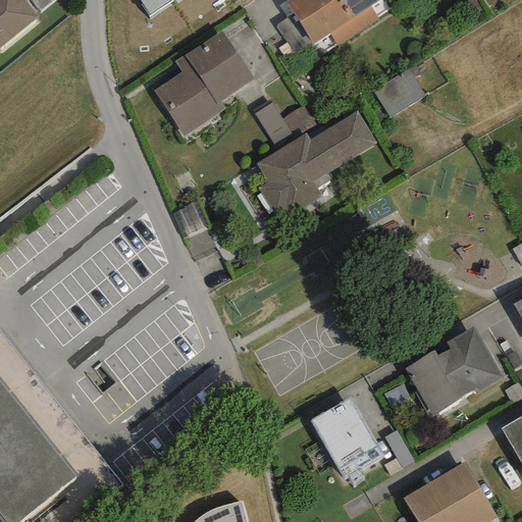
[(23,0),(0,0),(0,46),(37,16),(23,0)]
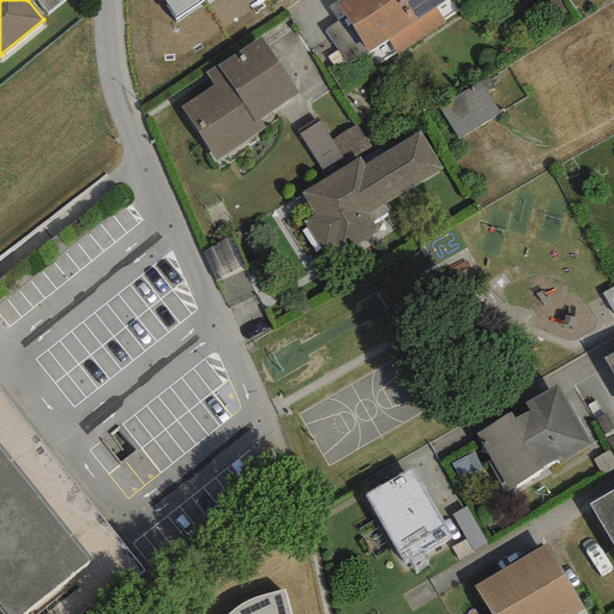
[(62,0),(37,0),(49,12),(62,0)]
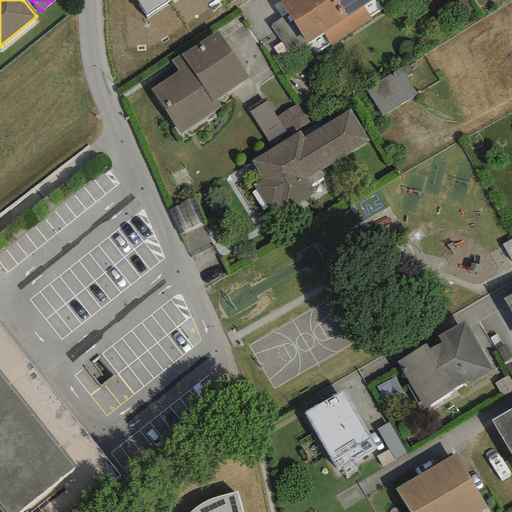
[(138,0),(137,1),(146,14),(167,0),(138,0)]
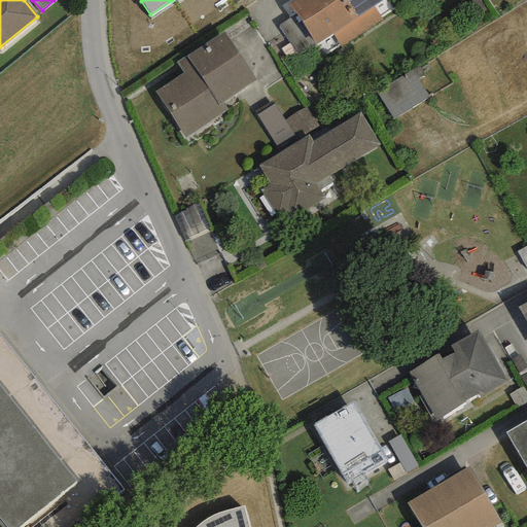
[(342,48),(364,33),(354,19),(341,0),(292,0),(288,3),(317,45),(332,35),(342,48)]
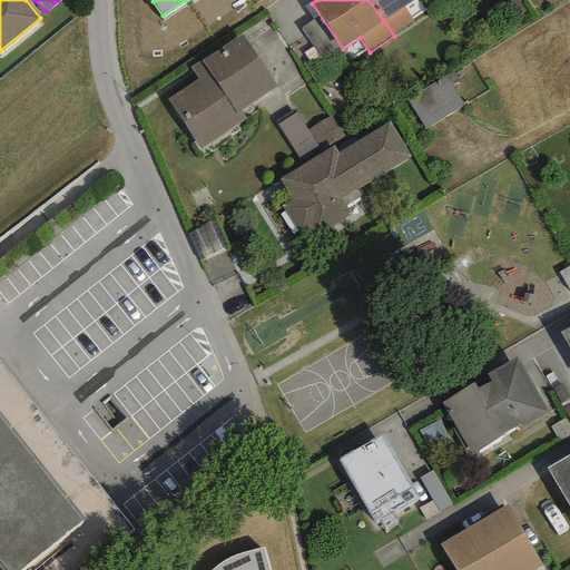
[(413,21),(403,7),(413,0),(369,0),(383,20),(394,36),(413,21)]
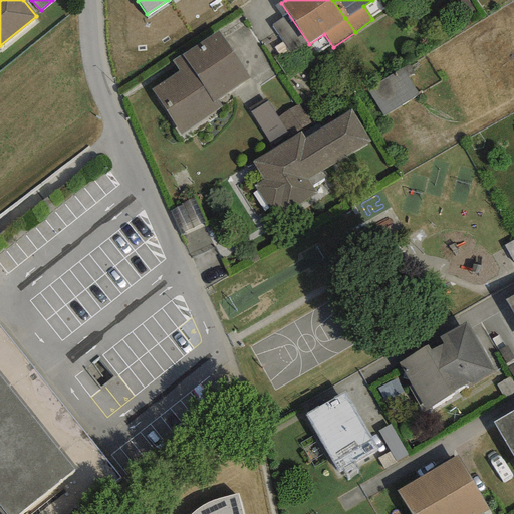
[(473,11),(467,0),(455,0),(455,1),(463,16),(473,11)]
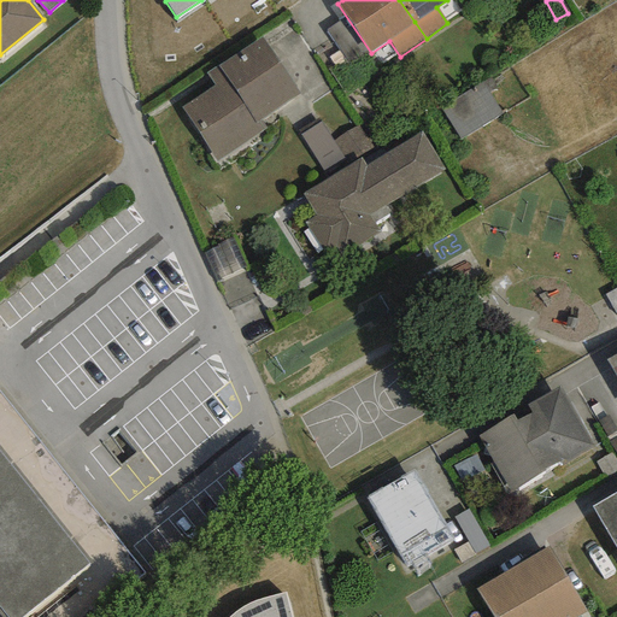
[(340,21),(325,30),(347,65),(362,56),(340,21)]
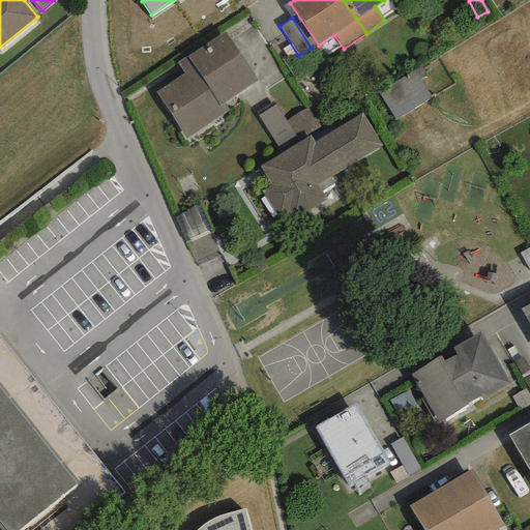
[(184,74),(155,93),(186,139),(229,111),(224,102),(257,80),(225,32),(178,63),(184,74)]
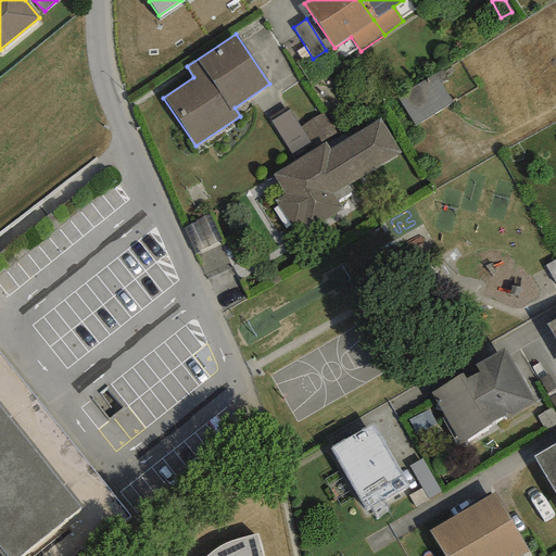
[(453,103),(433,74),(394,100),(414,129),(453,103)]
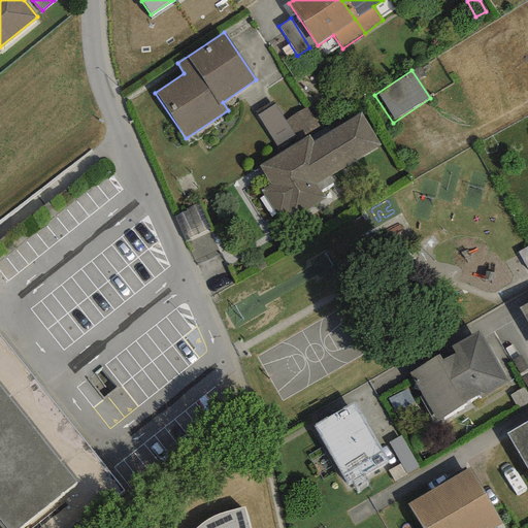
[(319,126),(309,106),(285,120),(277,106),(260,116),(276,147),(319,126)]
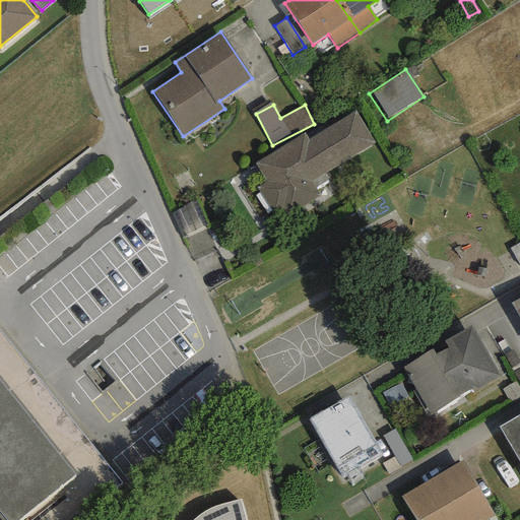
[(353,113),(256,168),(267,187),(258,192),(272,216),(282,211),(286,218),(319,200),(311,186),(375,149),(353,113)]
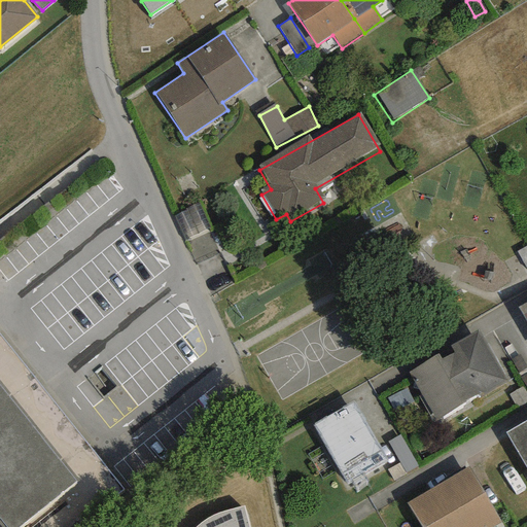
[(526,302),(518,307),(526,323),(526,302)]
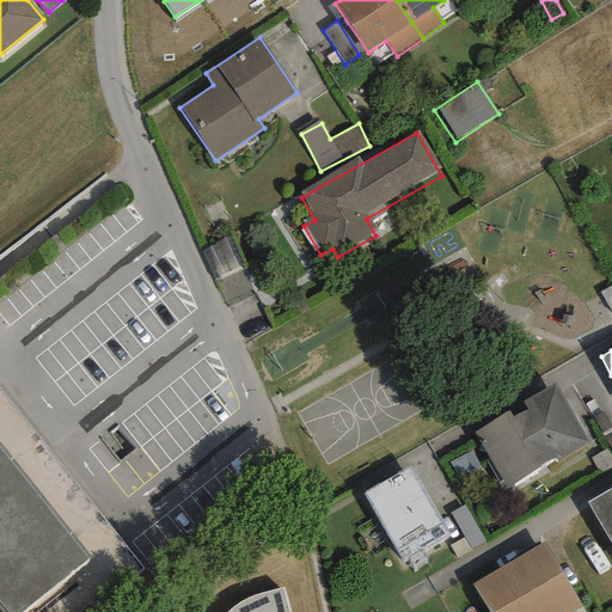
[(508,411),(473,432),(506,488),(540,467),(539,465),(552,458),(556,463),(589,444),(555,383),(521,402),(525,410),(512,417),(508,411)]
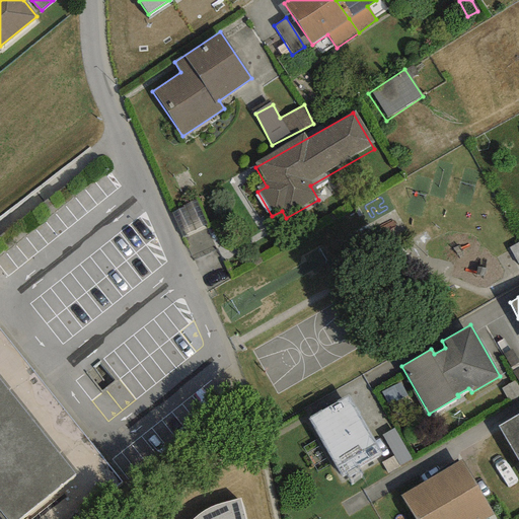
[(0,376),(0,510),(7,518),(20,518),(78,472),(0,376)]
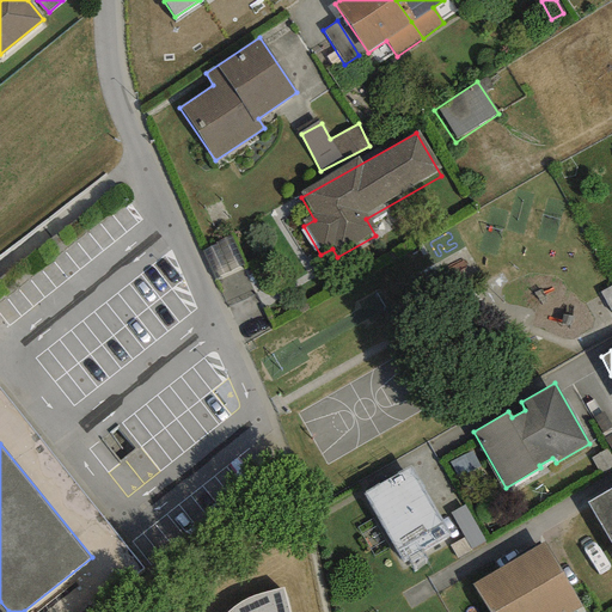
[(410,469),(365,494),(402,562),(448,537),(410,469)]
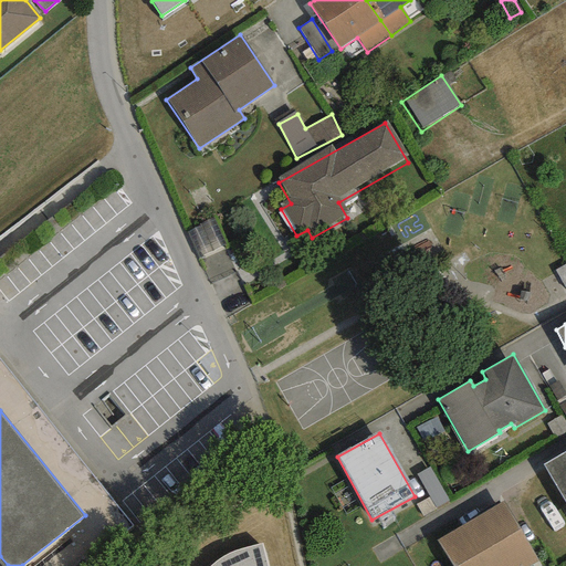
[(565,449),(541,464),(565,506),(565,449)]
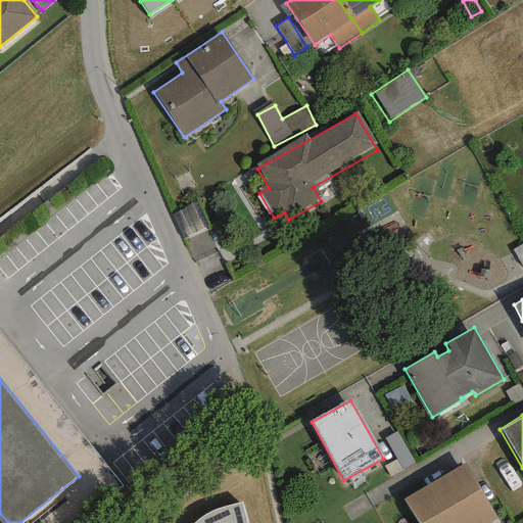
[(466,464),(402,498),(415,522),(484,522),(494,518),(466,464)]
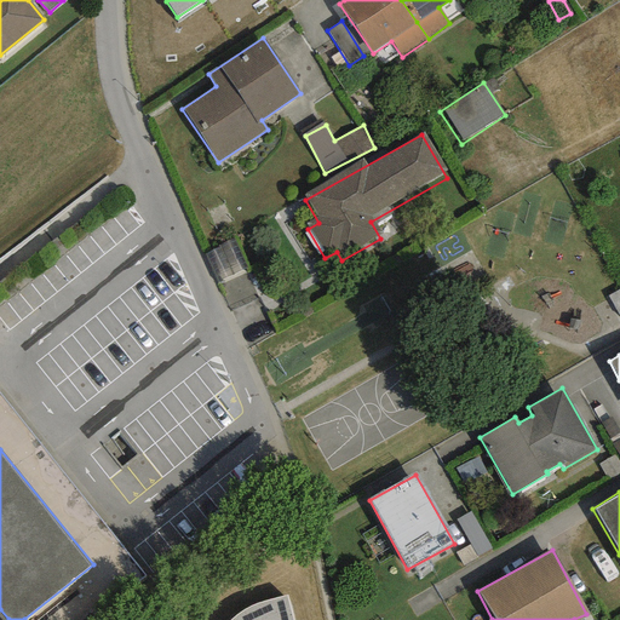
[(294,619),(288,595),(244,609),(227,619),(294,619)]
